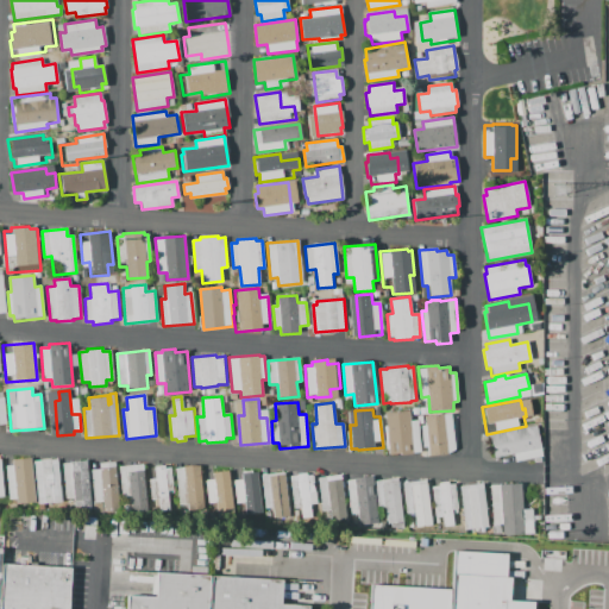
[(385,412),(410,409),(410,421),(416,420),(420,452),(389,456),(389,450),(385,450),(384,426),(387,426),(385,412)]
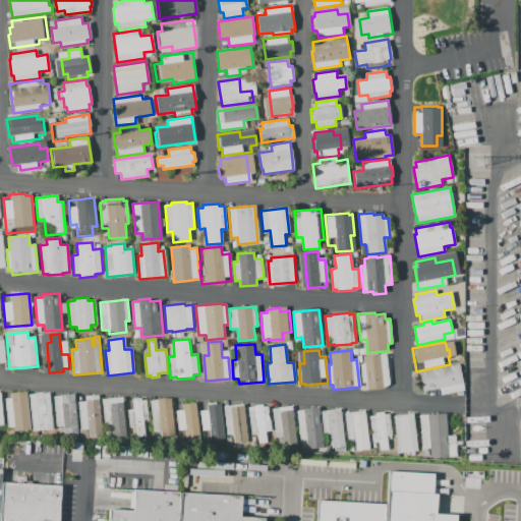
[(386,353),(389,385),(383,389),(367,391),(366,382),(362,383),(360,364),(364,363),(364,355),(386,353)]
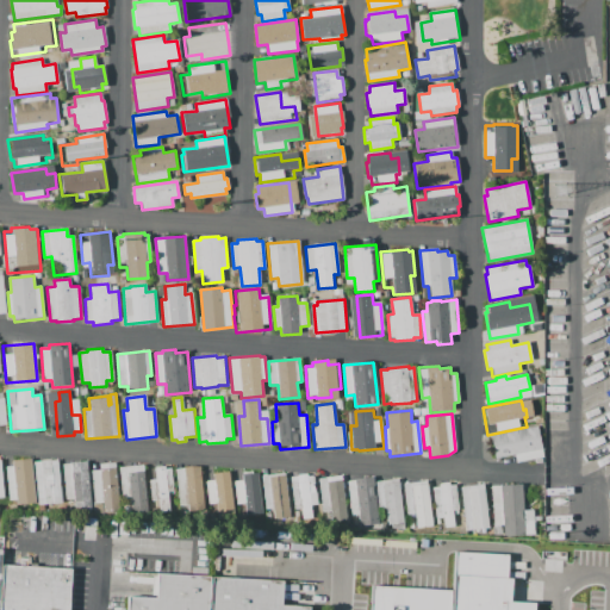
[(491,436),(537,427),(543,458),(517,464),(515,454),(496,459),(491,436)]
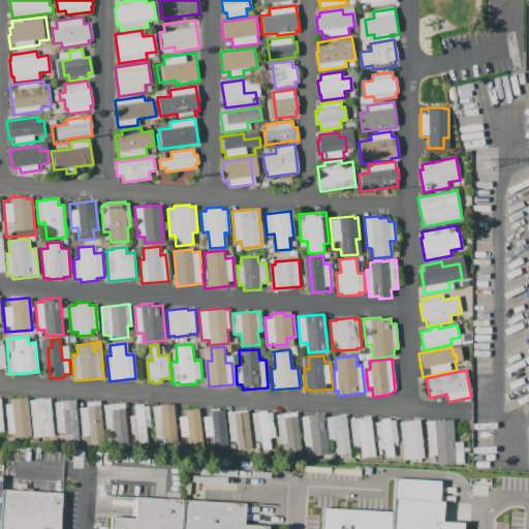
[(31,436),(14,438),(14,434),(8,434),(5,404),(11,404),(10,399),(28,397),(31,436)]
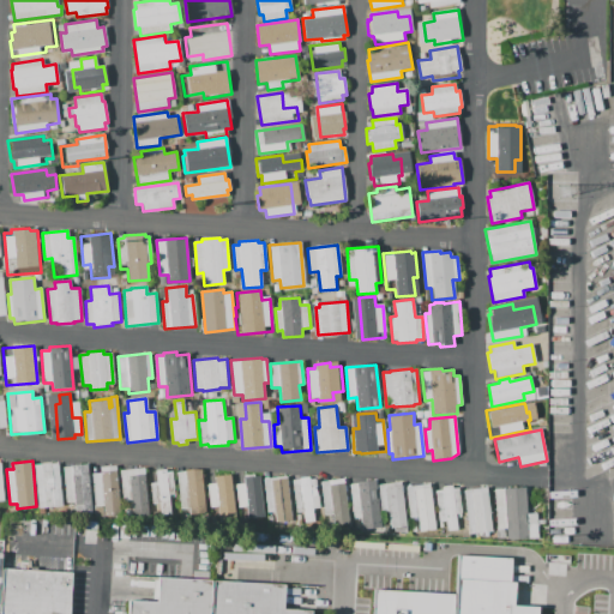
[(58,463),(61,506),(38,509),(34,464),(42,464),(41,463),(52,462),(52,463),(58,463)]
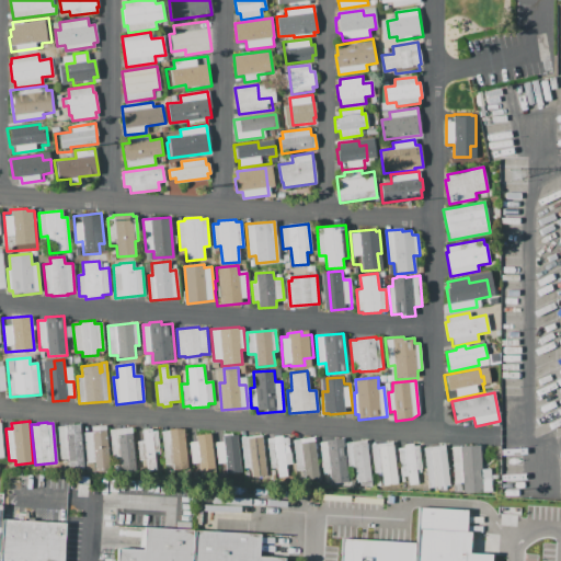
[(84,469),(68,470),(67,459),(61,460),(58,427),(65,426),(65,425),(80,424),(84,469)]
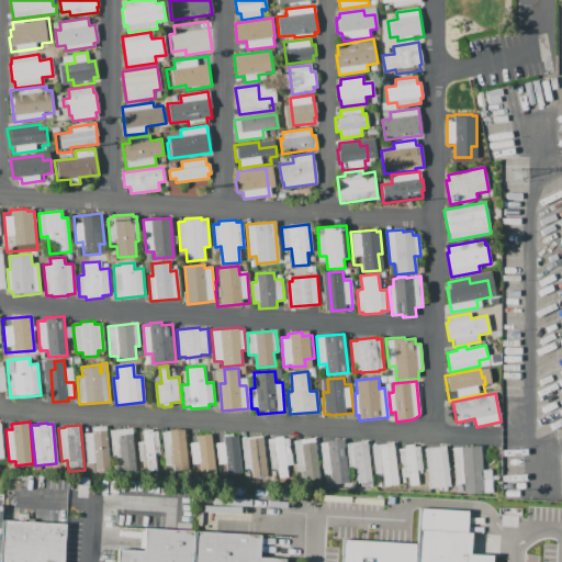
[(107,426),(107,431),(109,430),(110,438),(108,438),(111,471),(96,473),(94,463),(87,463),(83,434),(91,433),(92,433),(91,427),(107,426)]
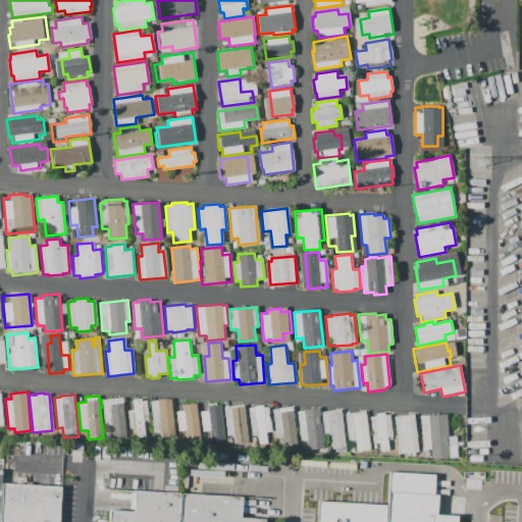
[(125,438),(107,440),(103,400),(122,398),(125,438)]
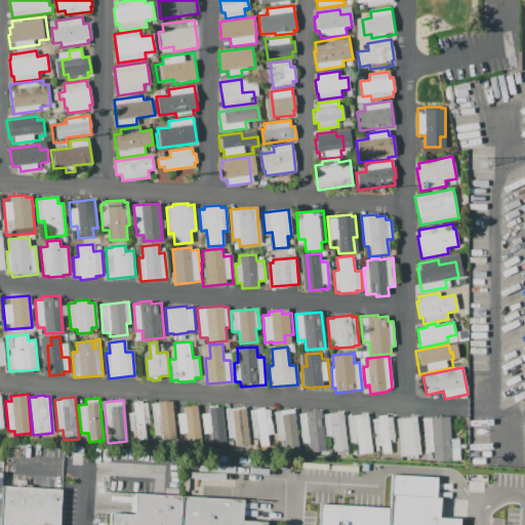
[(148,402),(150,422),(144,423),(146,440),(137,441),(136,430),(131,431),(129,412),(134,411),(133,401),(142,400),(143,403),(148,402)]
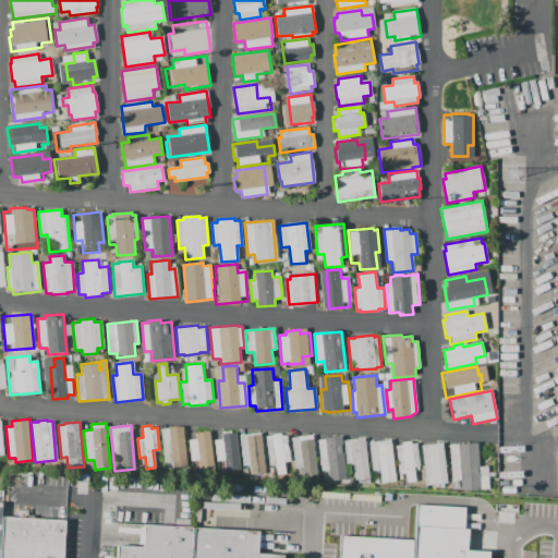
[(187,466),(172,468),(171,464),(165,464),(160,429),(182,426),(187,466)]
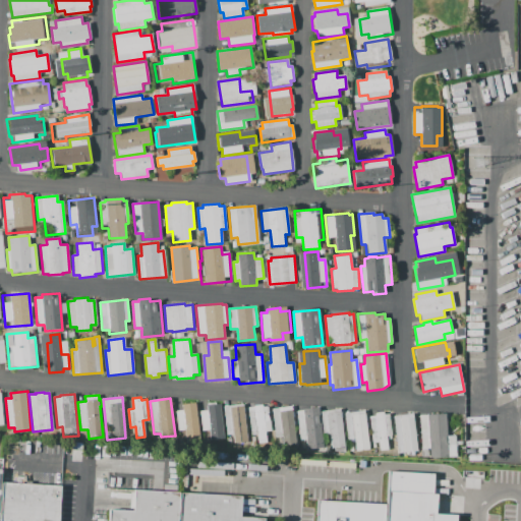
[(194,401),(198,435),(186,436),(186,430),(178,431),(174,403),(194,401)]
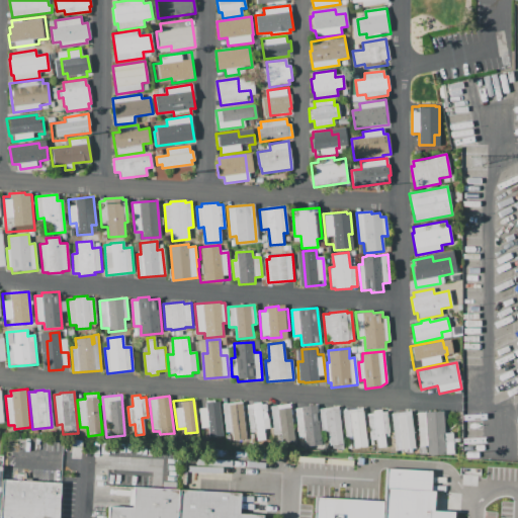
[(214,437),(208,438),(207,432),(202,433),(198,402),(218,399),(220,421),(213,422),(214,437)]
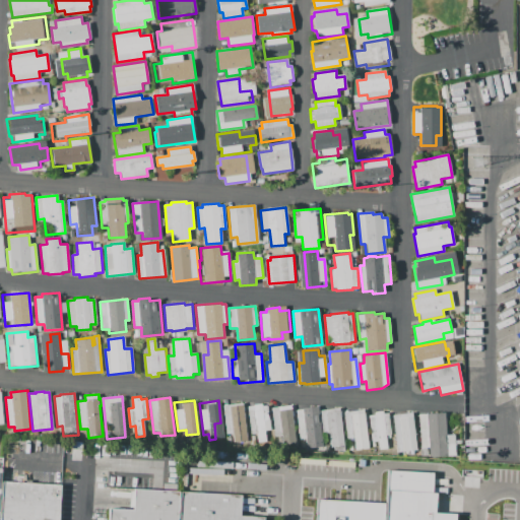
[(242,403),(247,440),(234,442),(233,435),(226,436),(222,405),(242,403)]
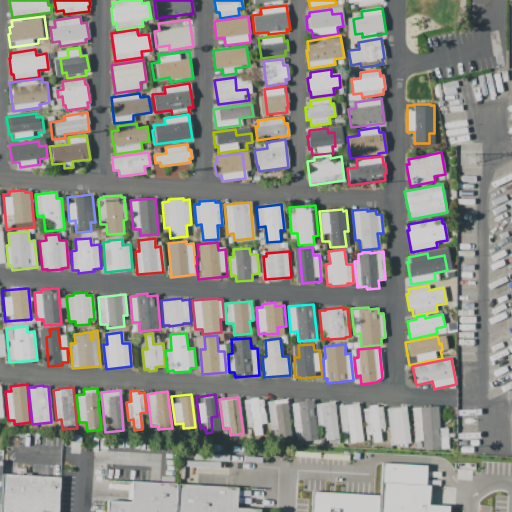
[(261,424),(262,435),(254,436),(253,427),(247,427),(246,427),(244,400),(250,400),(250,398),(258,397),(258,399),(258,400),(263,399),(264,413),(265,413),(266,420),(267,420),(267,423),(265,424),(261,424)]
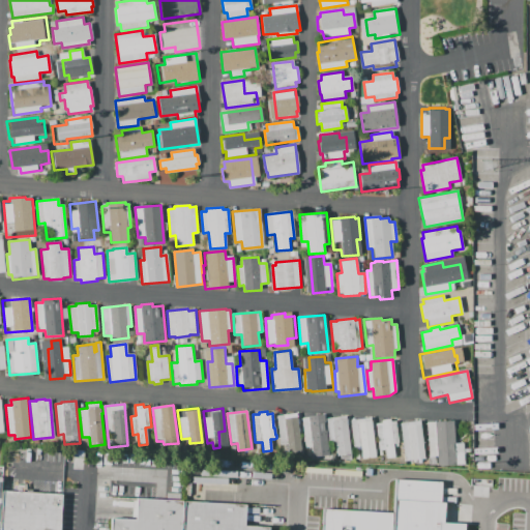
[(296,412),(301,450),(290,451),(289,445),(281,446),(277,415),(296,412)]
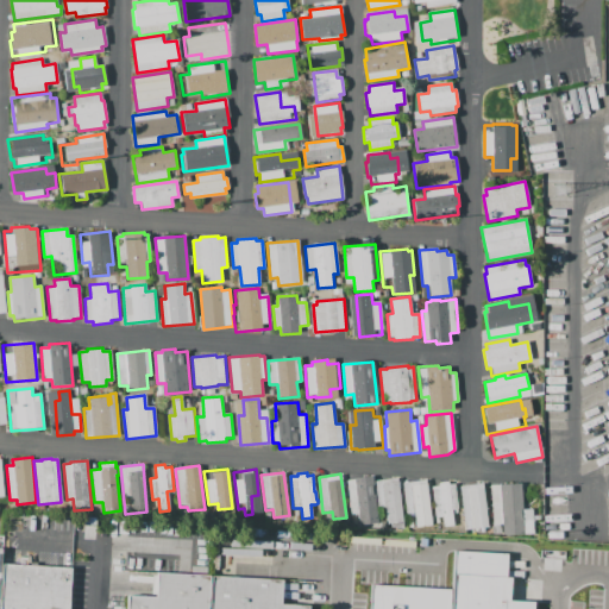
[(346,481),(371,478),(377,523),(358,526),(357,513),(350,514),(346,481)]
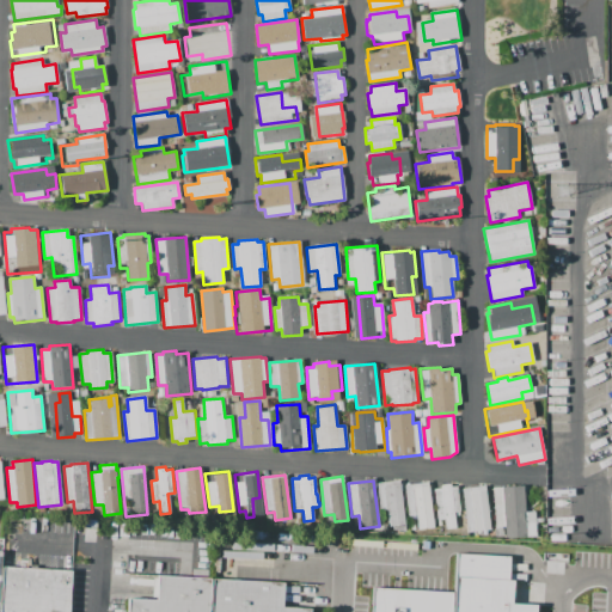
[(404,524),(389,526),(386,510),(380,510),(378,484),(399,482),(404,524)]
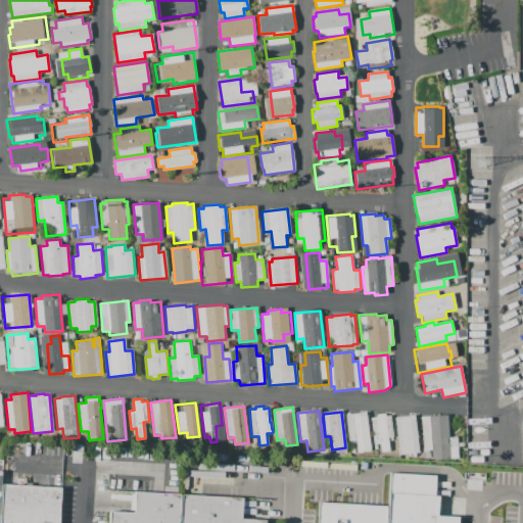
[(366,412),(371,455),(358,456),(355,441),(348,441),(345,415),(366,412)]
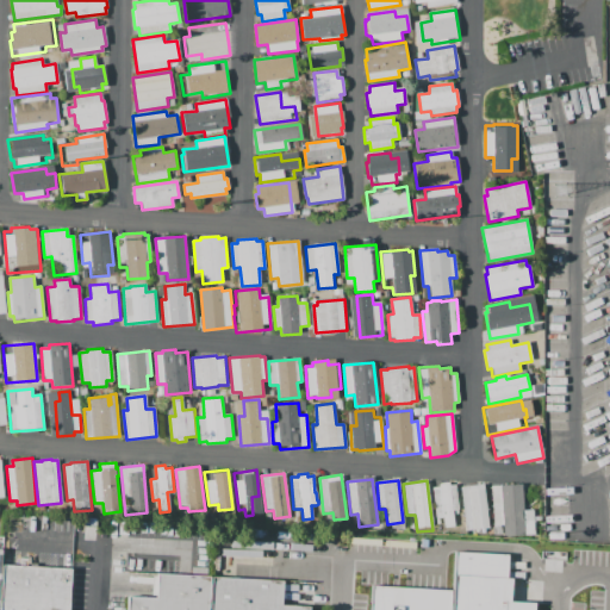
[(455,528),(444,529),(443,518),(436,518),(433,487),(440,487),(440,484),(449,483),(450,486),(454,485),(458,514),(454,514),(455,528)]
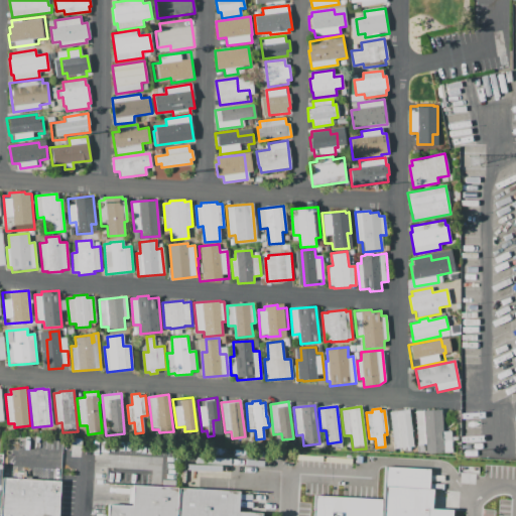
[(409,408),(413,447),(394,449),(390,410),(409,408)]
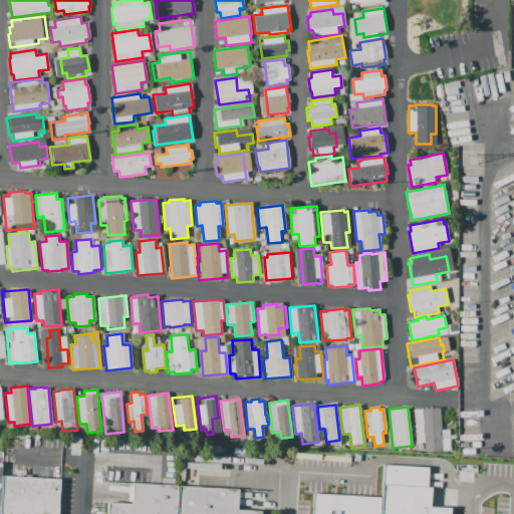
[(440,408),(442,429),(449,429),(450,451),(425,453),(424,444),(417,444),(415,410),(440,408)]
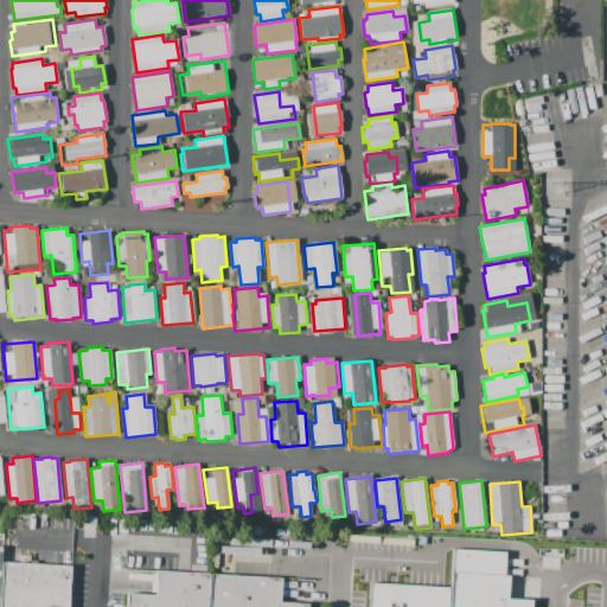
[(0,547),(4,548),(4,563),(72,567),(70,606),(0,606),(1,605),(0,604),(0,547)]
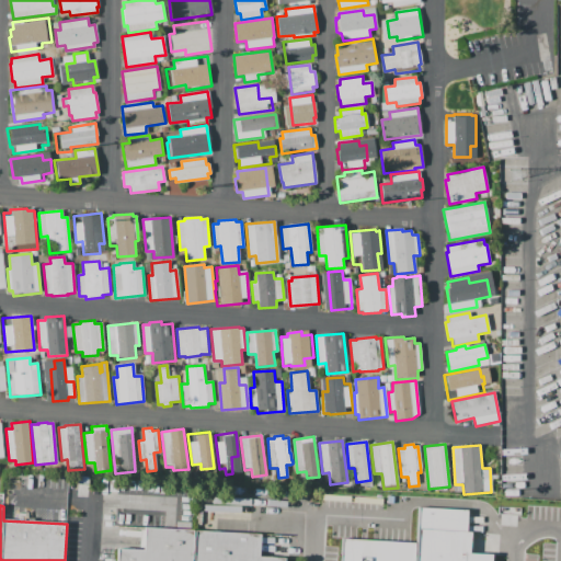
[(418,506),(467,510),(466,533),(470,533),(469,553),(491,556),(490,560),(340,560),(341,539),(415,542),(418,506)]
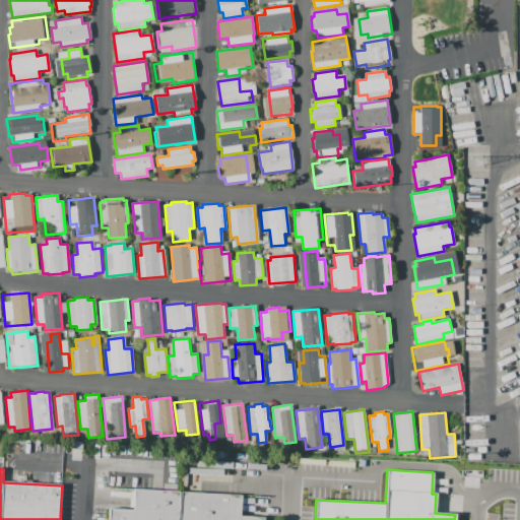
[(134,490),(241,496),(240,516),(264,517),(263,519),(108,519),(109,509),(133,510),(134,490)]
